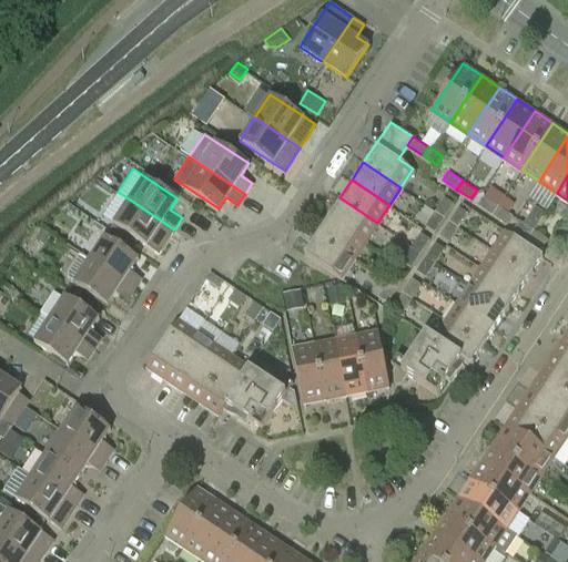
[(492,213),(498,204),(484,194),(478,204),(492,213)]
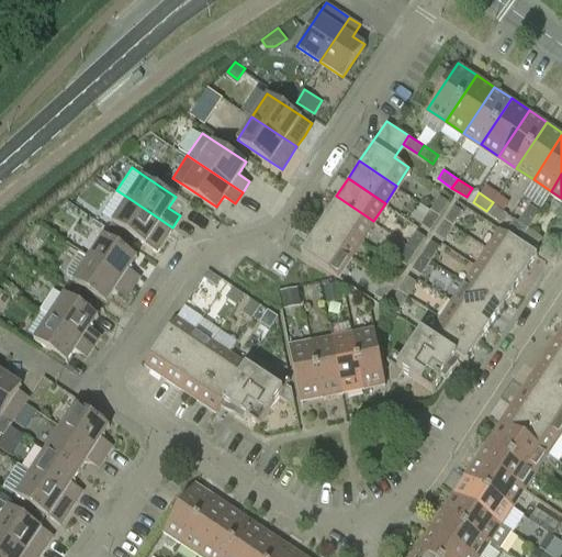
[(440,193),(430,208),(439,214),(449,200),(440,193)]
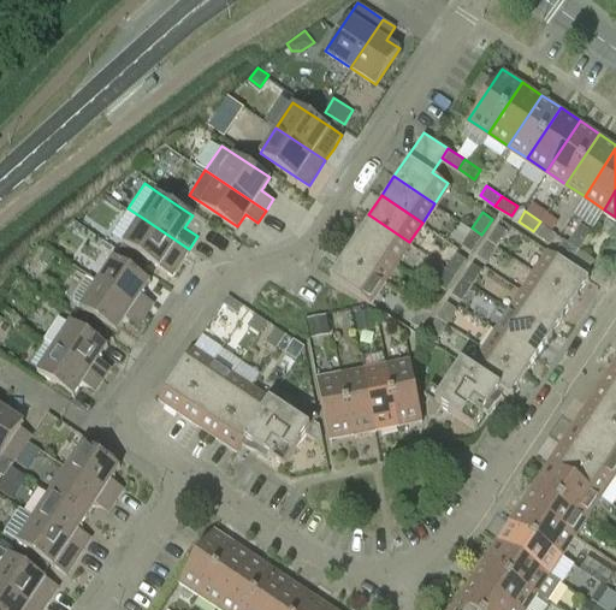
[(356,234),(396,261),(409,242),(368,214),(356,234)]
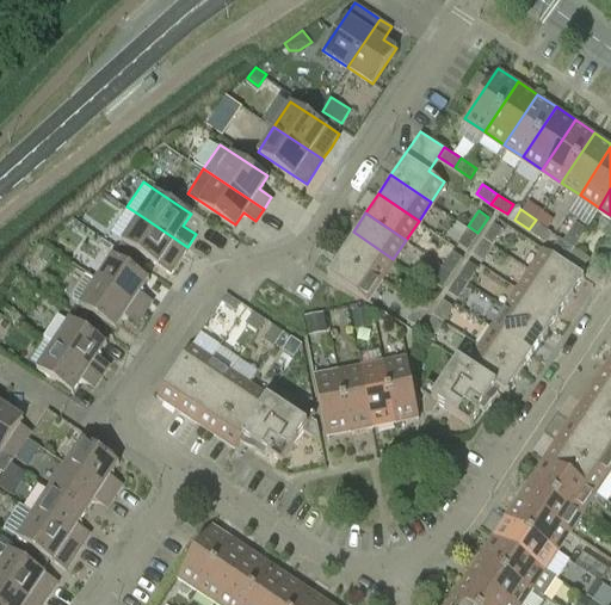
[(124,238),(118,246),(134,257),(139,249),(171,271),(187,247),(140,215),(124,238)]
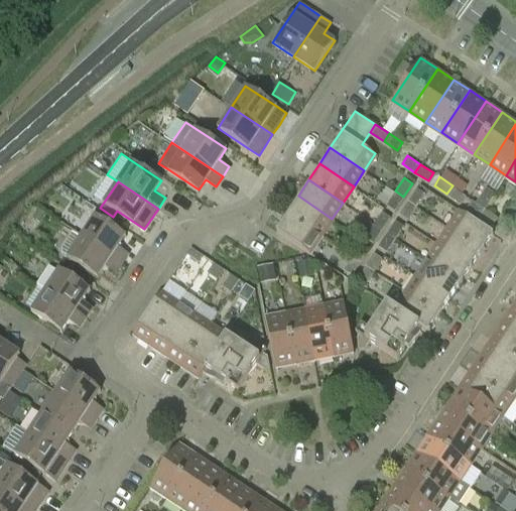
[(446,194),(461,203),(466,195),(453,185),(446,194)]
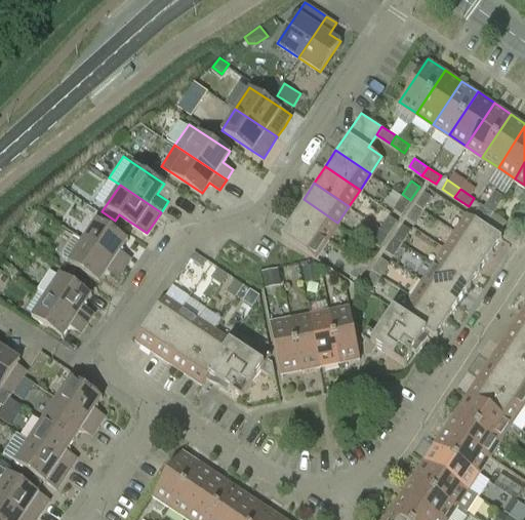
[(423,190),(415,203),(423,209),(433,196),(423,190)]
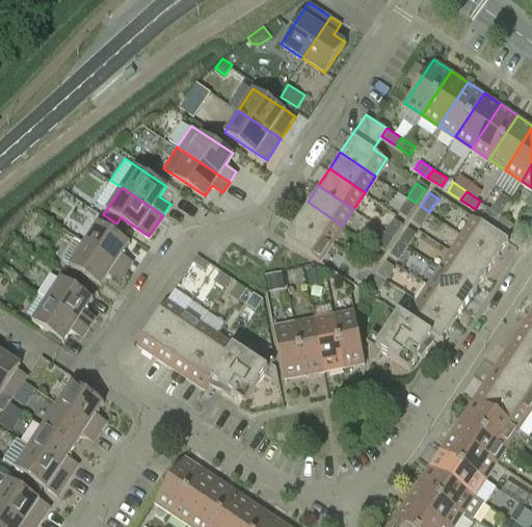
[(406,215),(416,203),(407,196),(398,210),(406,215)]
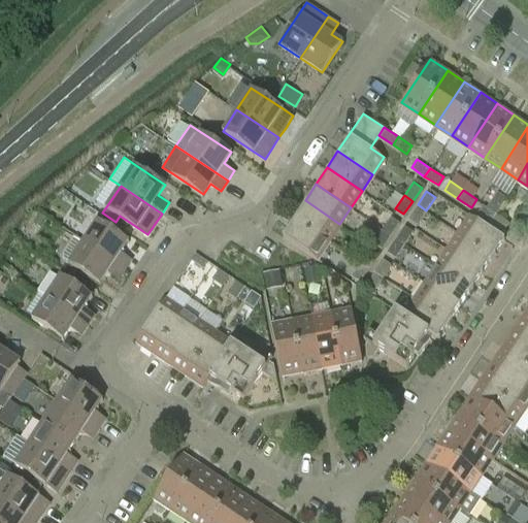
[(294,217),(329,240),(339,224),(305,200),(294,217)]
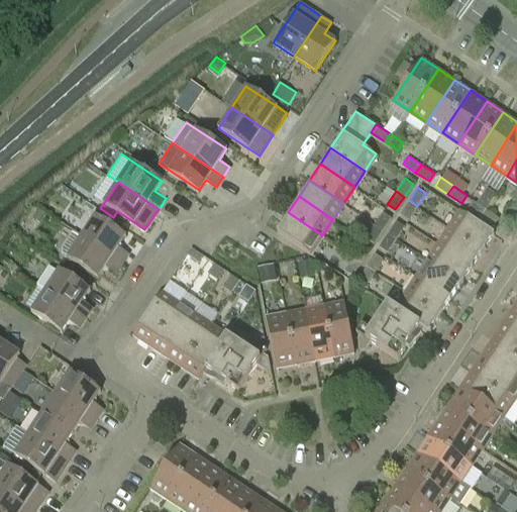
[(480,215),(486,207),(473,198),(468,207),(480,215)]
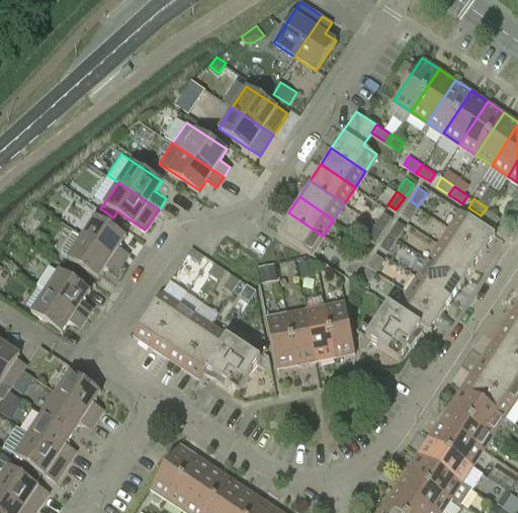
[(410,220),(418,206),(410,200),(402,214),(410,220)]
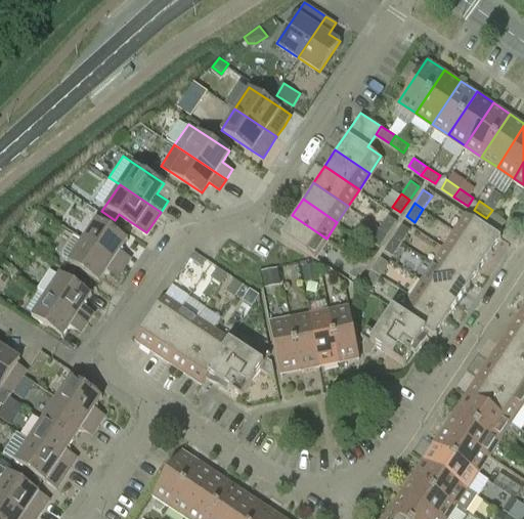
[(40,223),(45,214),(38,209),(33,219),(40,223)]
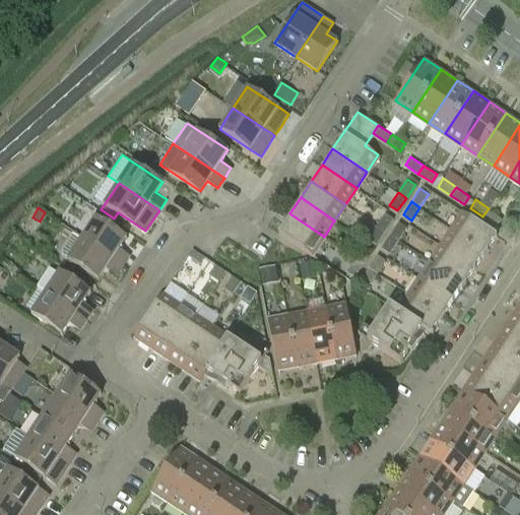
[(482,216),(497,226),(502,217),(489,208),(482,216)]
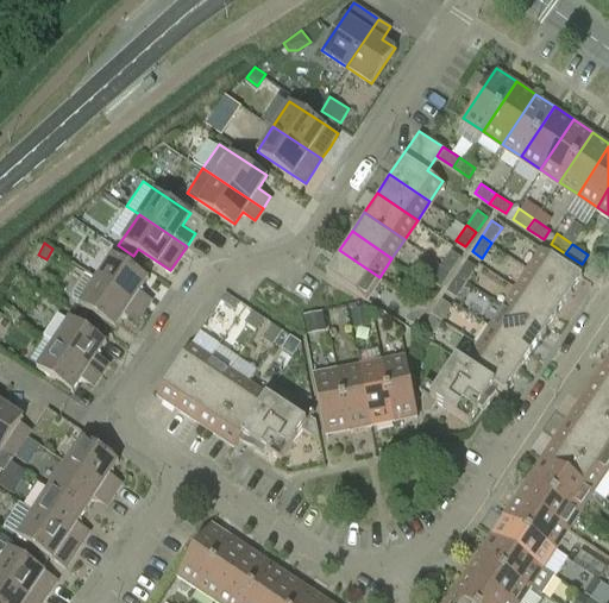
[(96,277),(144,309),(152,297),(140,289),(149,276),(129,263),(133,256),(118,245),(96,277)]
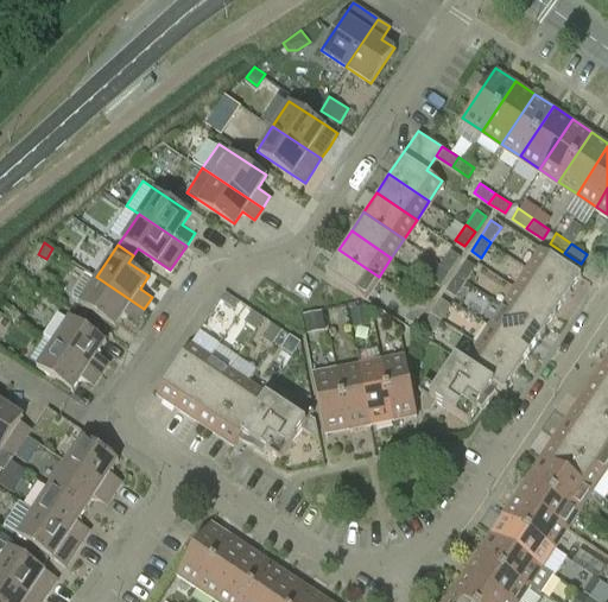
[(568,292),(581,273),(540,246),(529,265),(568,292)]
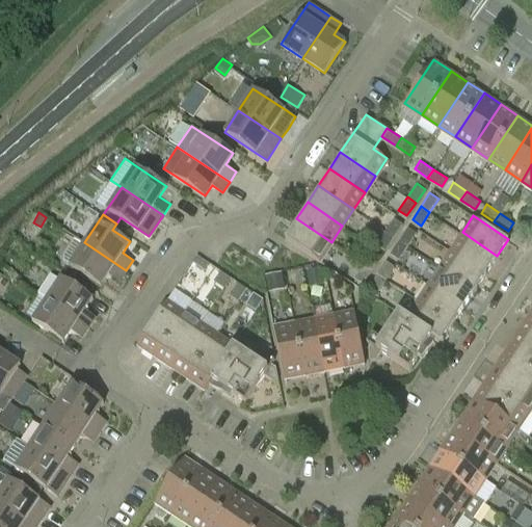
[(394,216),(386,230),(394,236),(402,222),(394,216)]
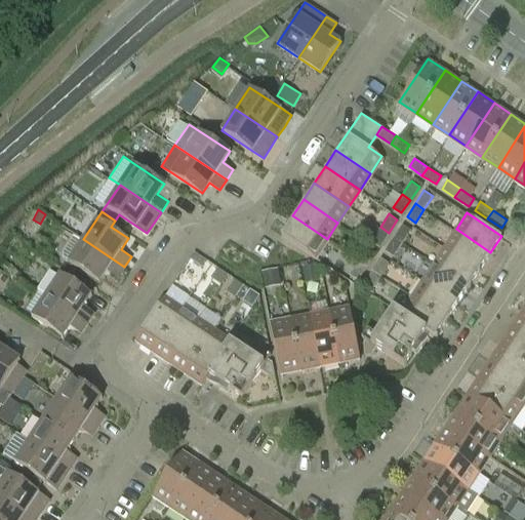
[(281,233),(315,256),(327,239),(292,215),(281,233)]
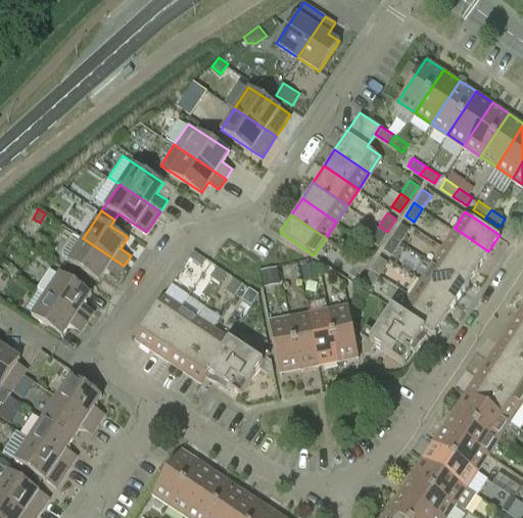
[(400,222),(392,235),(400,240),(410,227),(400,222)]
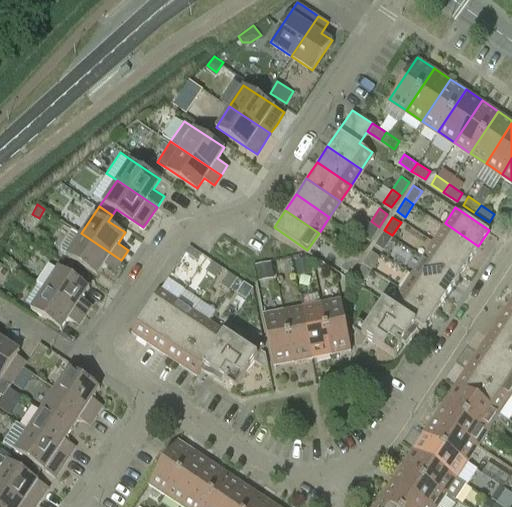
[(370,240),(379,227),(371,221),(362,234),(370,240)]
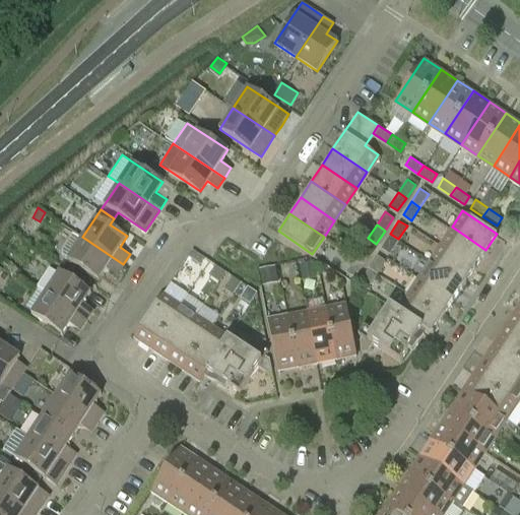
[(485,250),(452,227),(441,244),(475,266),(485,250)]
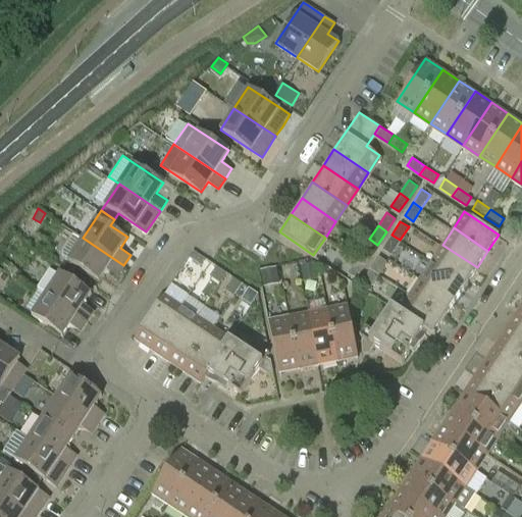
[(123,265),(83,238),(73,231),(62,249),(63,254),(69,258),(68,259),(99,279),(106,268),(117,275),(123,265)]
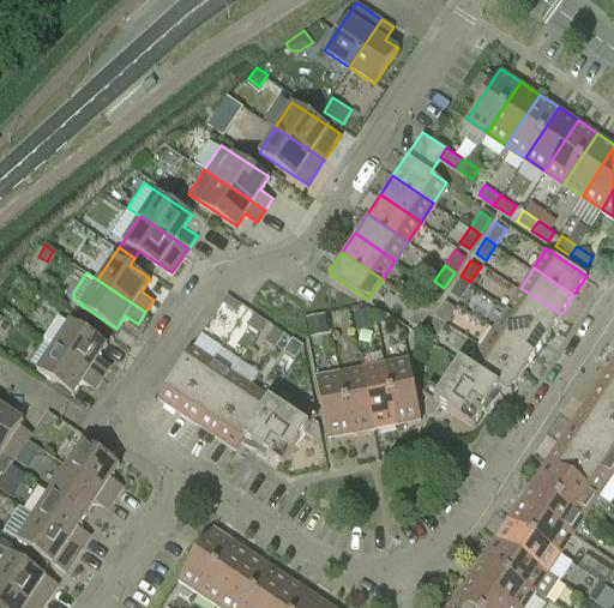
[(461,276),(450,292),(461,298),(470,282),(461,276)]
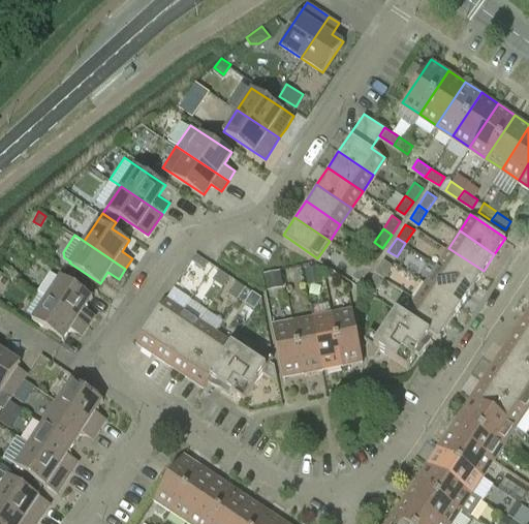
[(370,248),(361,262),(370,268),(378,254),(370,248)]
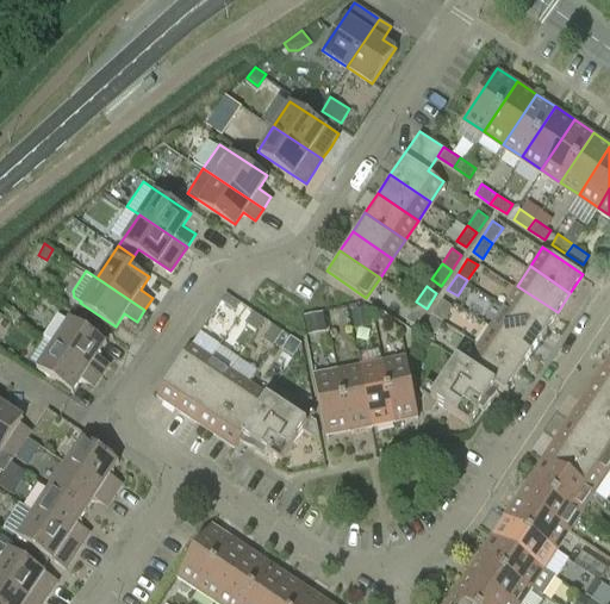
[(545,331),(558,312),(517,286),(504,305),(545,331)]
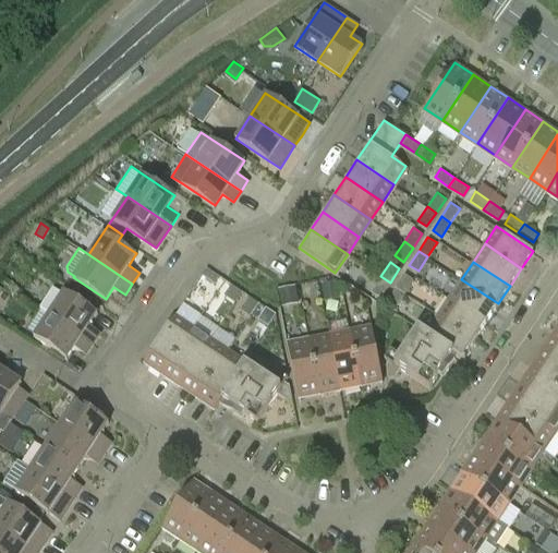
[(206,266),(202,273),(214,280),(218,274),(214,272),(206,266)]
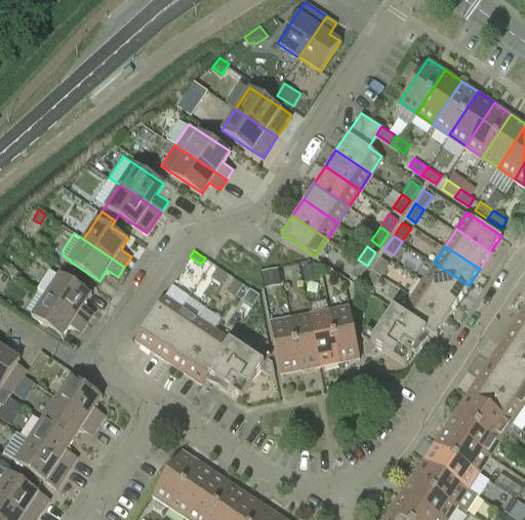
[(371,269),(380,275),(390,262),(380,255),(371,269)]
